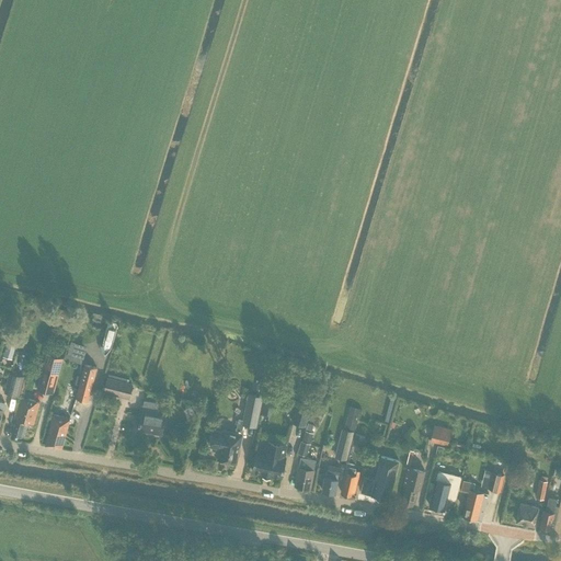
[(7,344),(3,357),(12,359),(15,347),(7,344)]
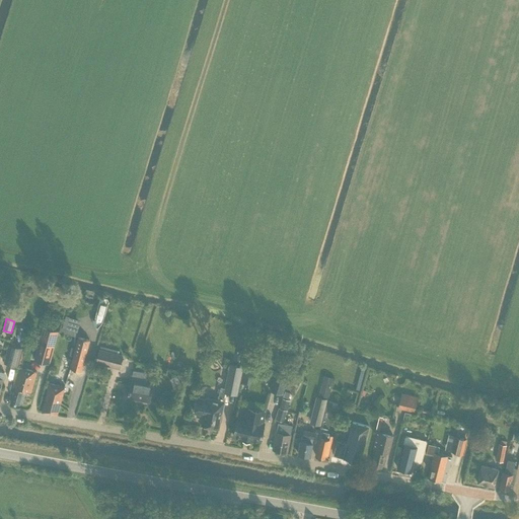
[(44,327),(33,359),(49,364),(58,331),(44,327)]
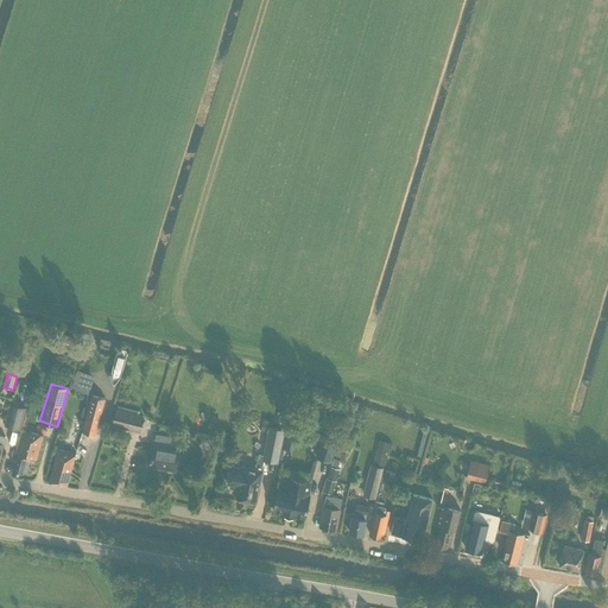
[(92,394),(82,431),(95,435),(106,398),(92,394)]
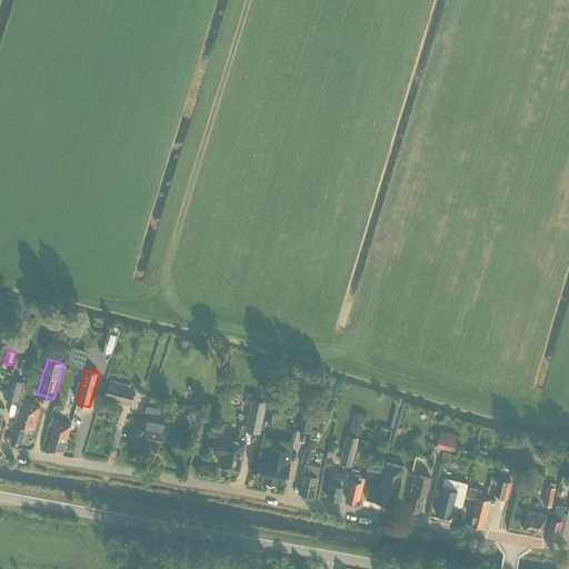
[(25,381),(10,378),(6,398),(19,401),(25,381)]
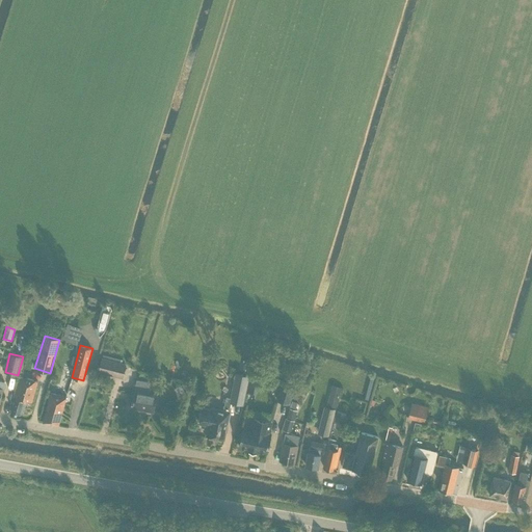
[(123,377),(126,365),(102,358),(99,371),(123,377)]
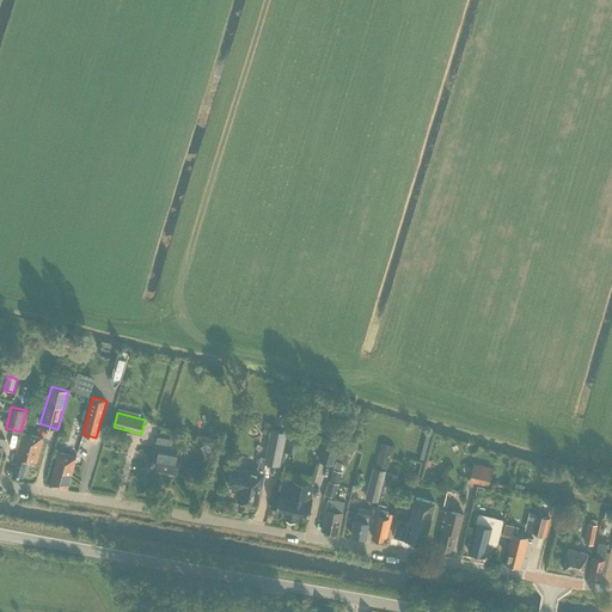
[(281,418),(279,432),(286,433),(288,421),(281,418)]
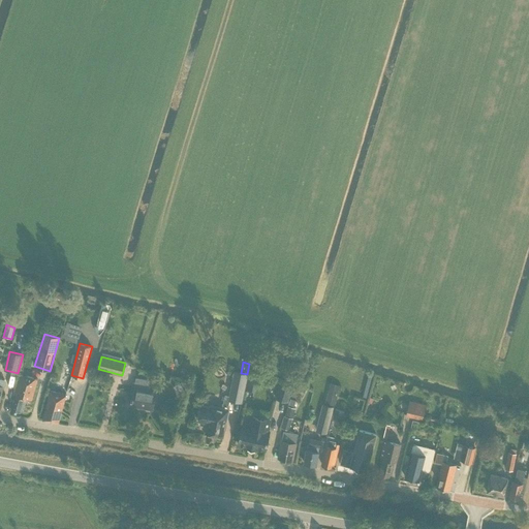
[(211,407),(200,405),(197,421),(208,423),(206,432),(223,436),(228,409),(227,409),(229,399),(241,402),(247,374),(241,373),(235,372),(229,396),(225,395),(222,408),(211,406),(211,407)]
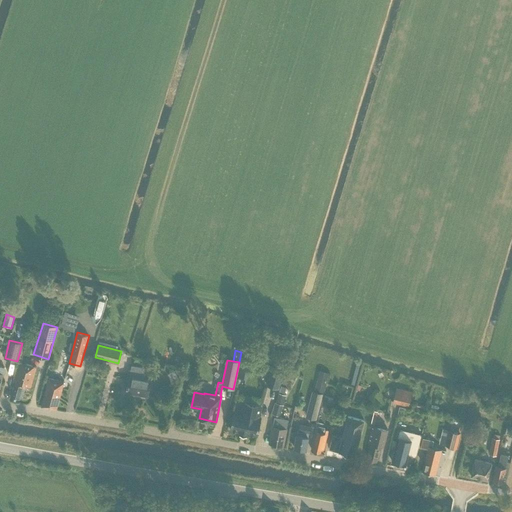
[(15,377),(13,386),(14,386),(11,396),(19,398),(20,396),(22,397),(25,386),(31,387),(36,367),(20,363),(16,377),(15,377)]
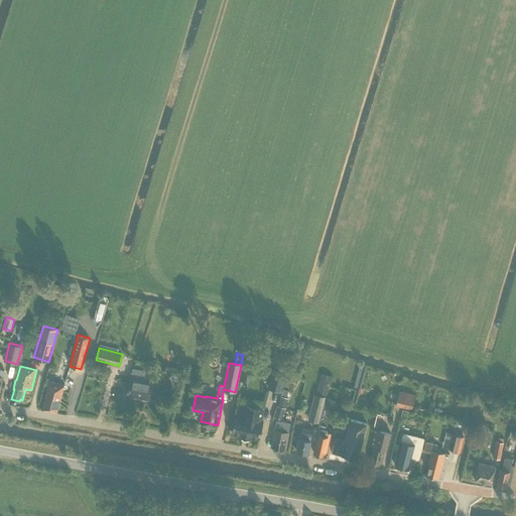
[(149,399),(152,383),(145,382),(146,377),(145,377),(146,371),(133,368),(128,395),(149,399)]
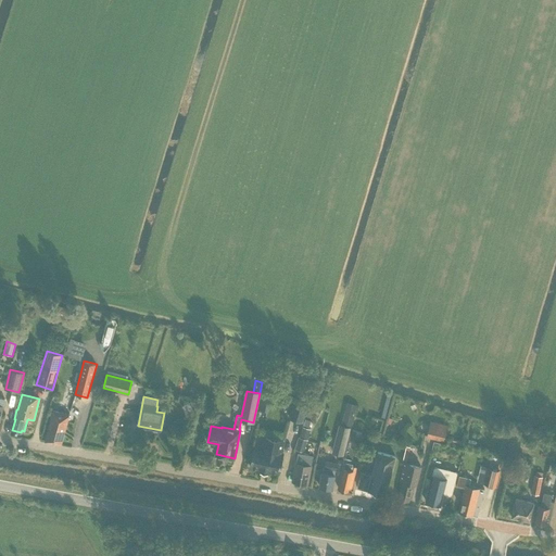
[(349,418),(358,418),(359,399),(350,397),(349,418)]
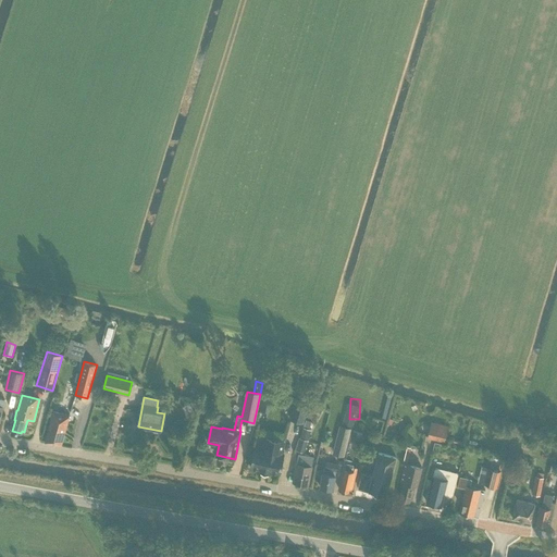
[(291,419),(302,422),(307,406),(295,403),(291,419)]
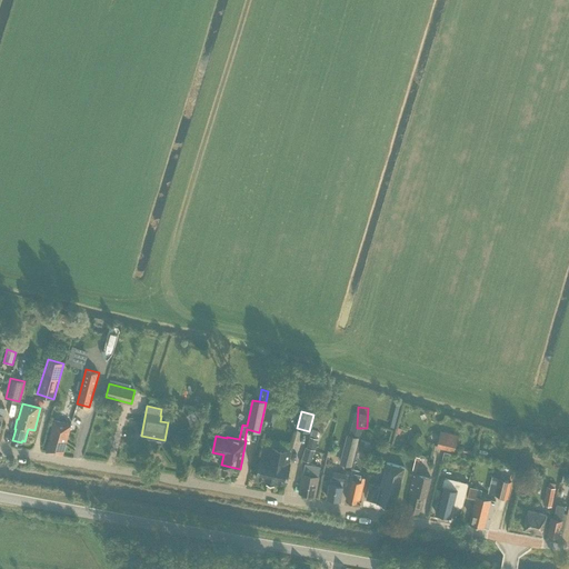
[(67,441),(71,423),(55,420),(47,451),(62,455),(67,441)]
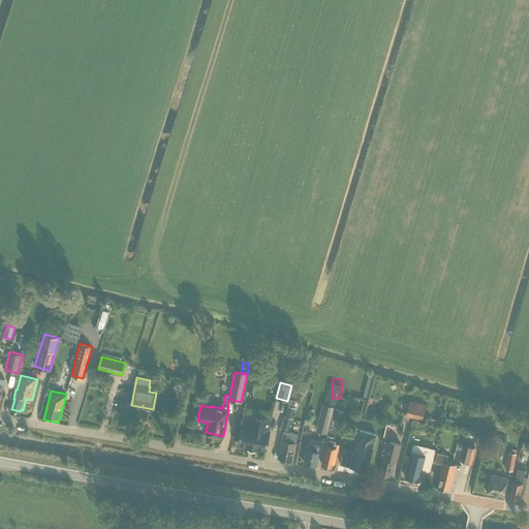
[(406,415),(422,419),(426,404),(412,401),(410,400),(406,415)]
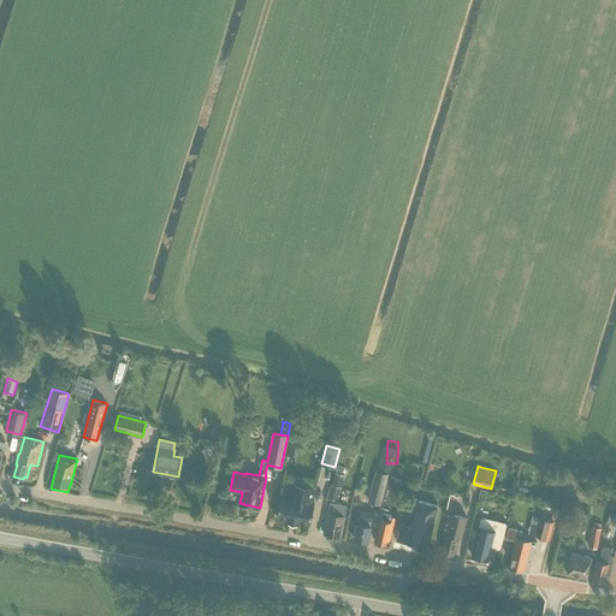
[(367,503),(371,503),(380,505),(384,490),(389,474),(375,471),(367,503)]
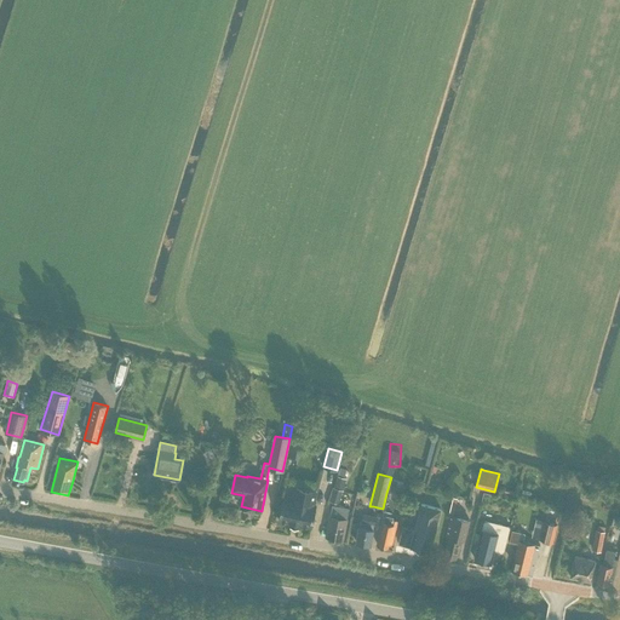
[(391,488),(390,492),(400,494),(402,483),(392,481),(391,488)]
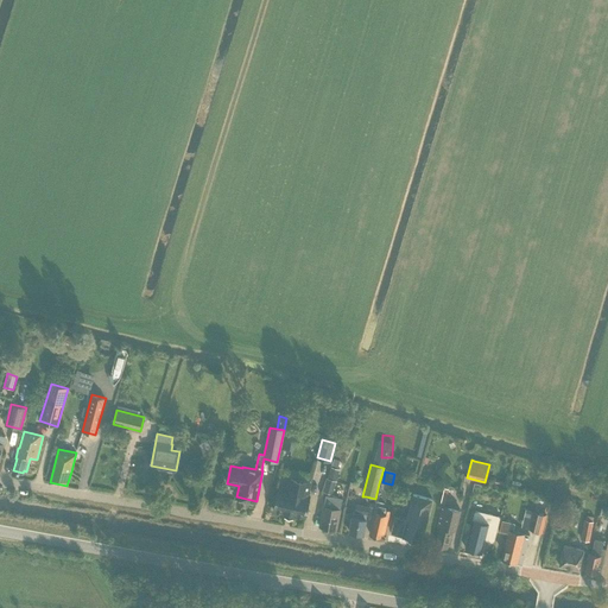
[(308,495),(310,482),(290,477),(287,492),(278,489),(273,510),(285,512),(285,514),(293,517),(293,514),(305,517),(310,496),(308,495)]
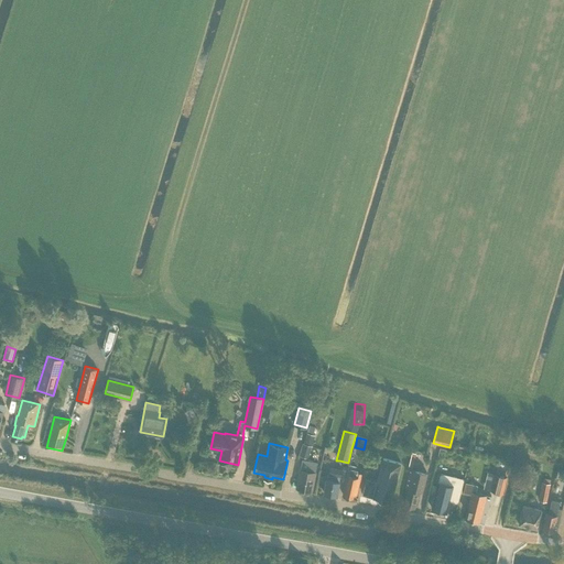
[(307,459),(311,446),(304,444),(300,457),(307,459)]
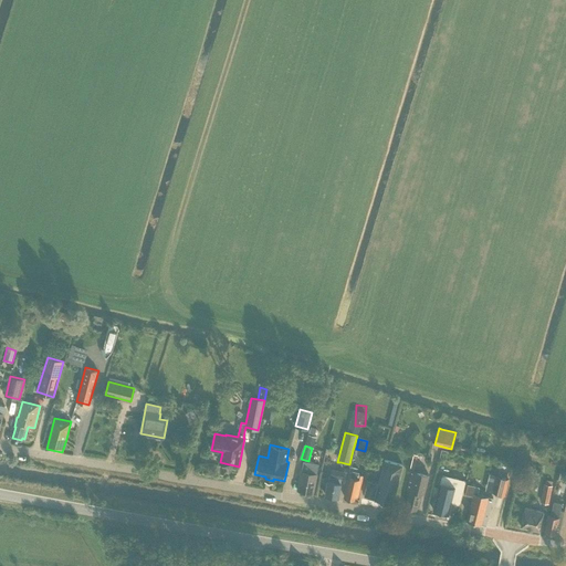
[(302,471),(297,490),(314,492),(317,474),(320,463),(308,461),(304,460),(302,471)]
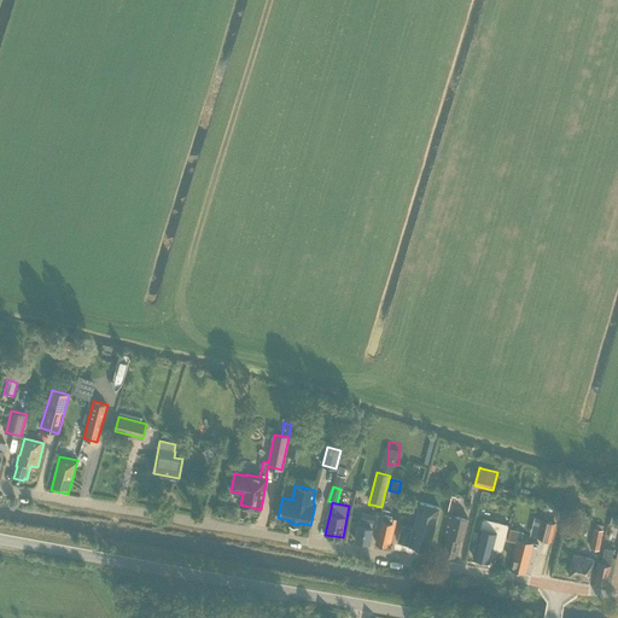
[(429,549),(441,507),(420,502),(413,528),(402,525),(398,541),(409,543),(409,544),(429,549)]
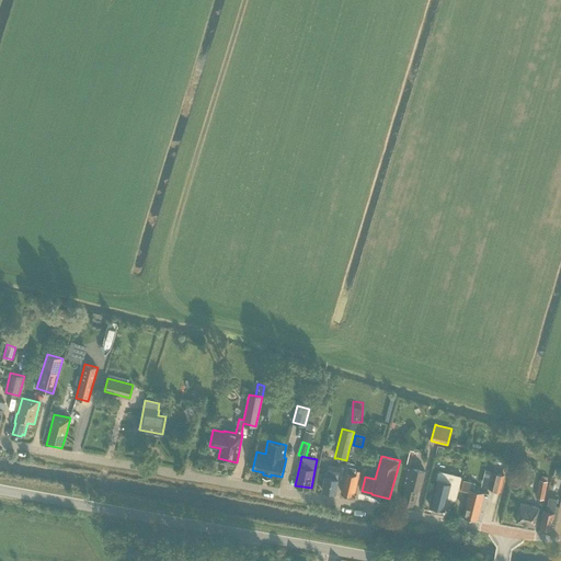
[(336,465),(336,467),(329,465),(328,471),(327,471),(325,477),(322,490),(335,493),(338,479),(339,473),(341,466),(336,465)]
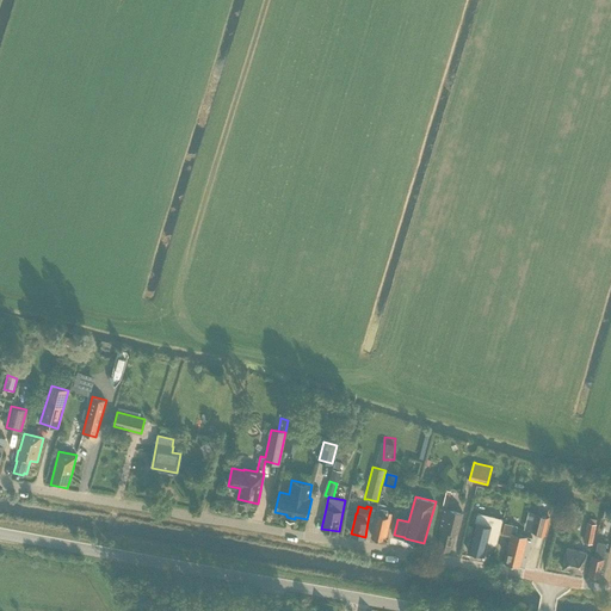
[(387,537),(393,513),(387,512),(388,510),(380,508),(378,514),(374,538),(383,539),(383,536),(387,537)]
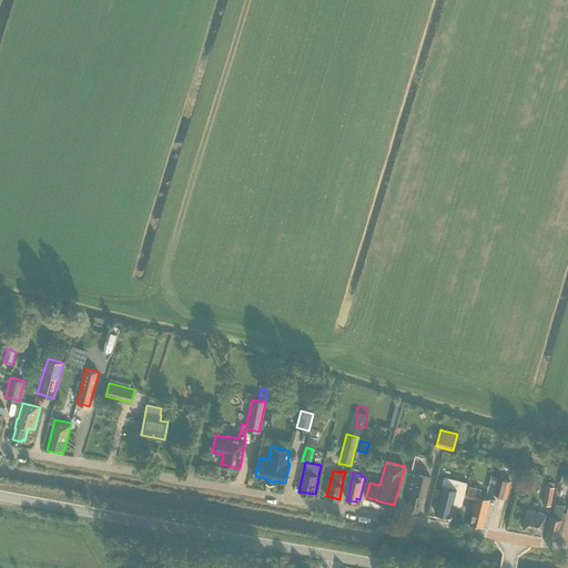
[(427,495),(430,477),(414,473),(409,490),(412,490),(407,508),(418,511),(423,494),(427,495)]
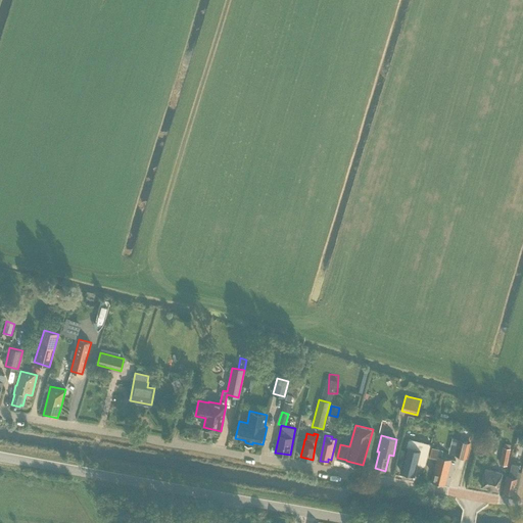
[(407,446),(400,470),(415,474),(420,456),(425,458),(429,443),(418,440),(416,448),(407,446)]
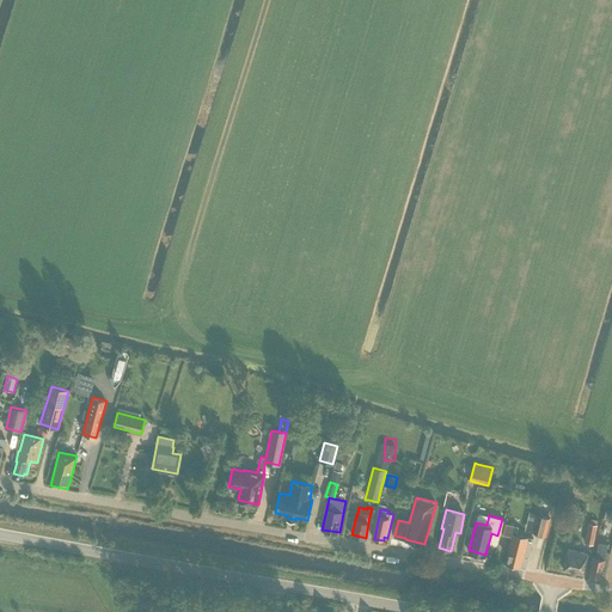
[(506,524),(502,534),(512,537),(506,564),(526,568),(533,538),(516,534),(518,527),(506,524)]
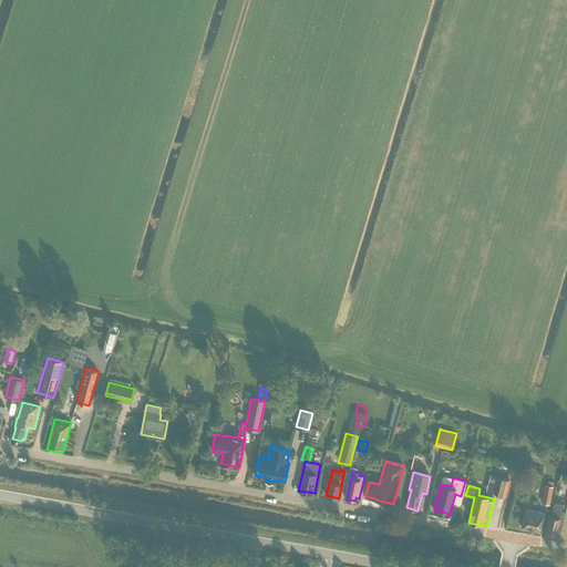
[(549,504),(553,486),(546,485),(543,503),(549,504)]
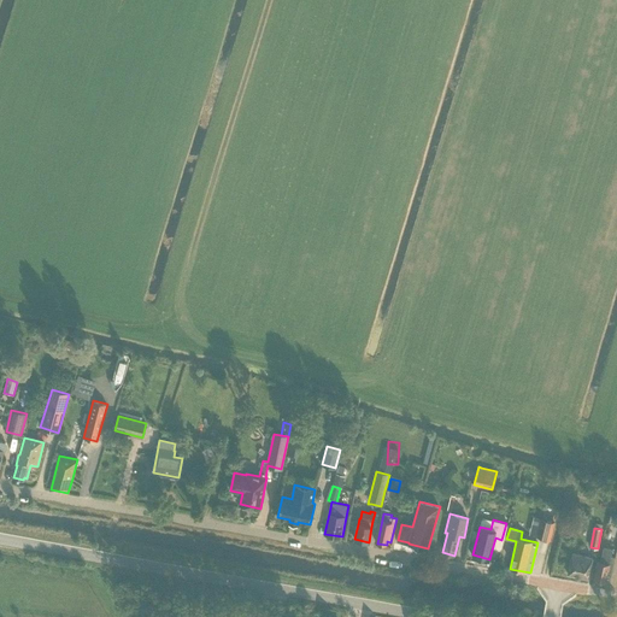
[(611,556),(612,548),(604,547),(600,562),(598,562),(594,580),(605,582),(607,571),(612,573),(615,557),(611,556)]
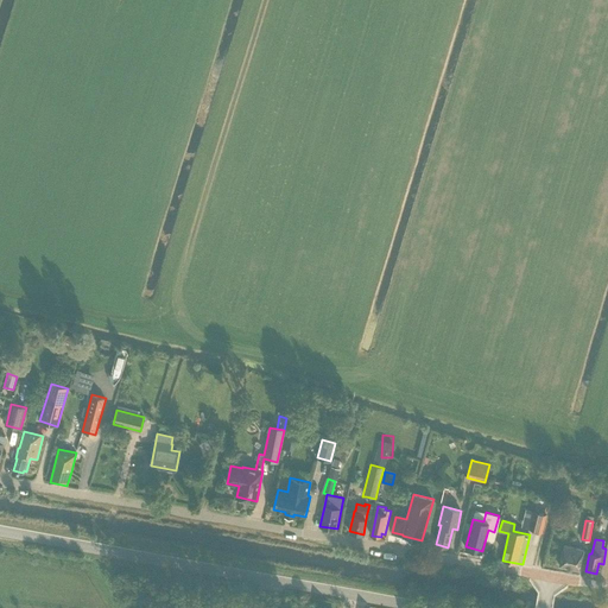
[(574,544),(572,548),(564,545),(559,565),(580,570),(584,550),(583,550),(584,546),(574,544)]
